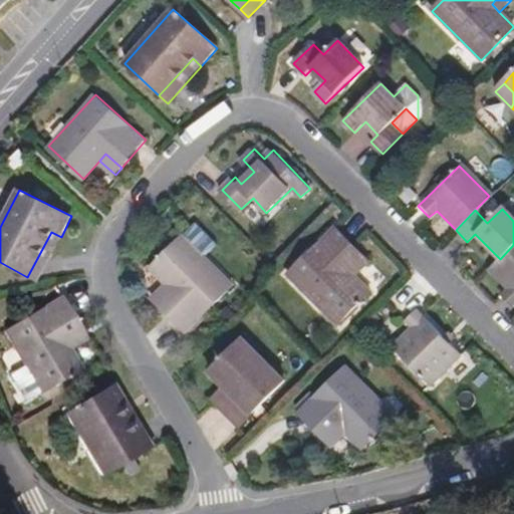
[(202,227),(190,234),(201,254),(213,247),(202,227)]
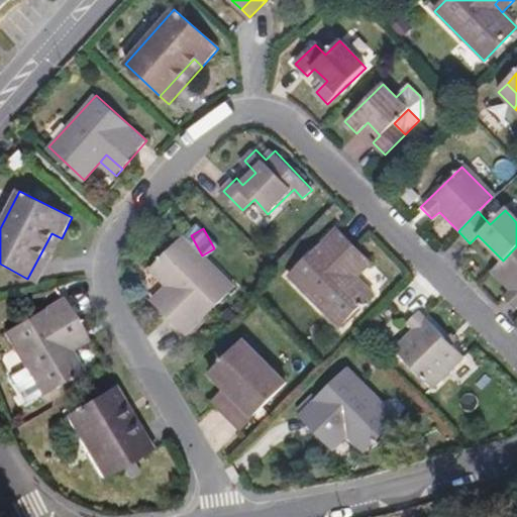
[(374,294),(358,278),(350,270),(365,255),(338,228),(290,277),(339,327),(374,294)]
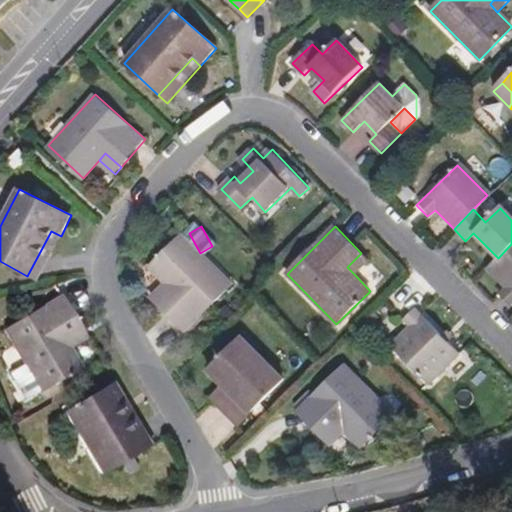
[(37,281),(61,236),(51,231),(27,276),(37,281)]
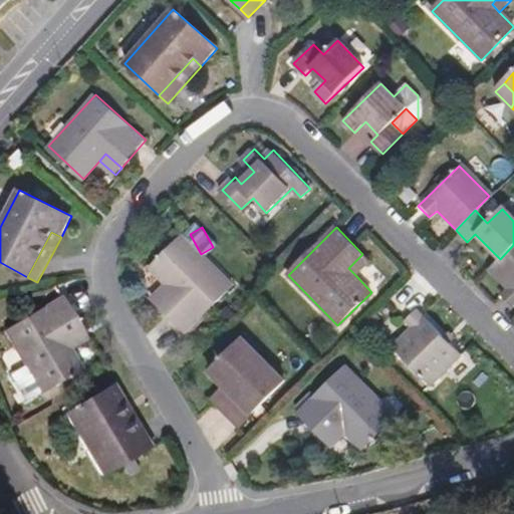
[(231,286),(182,237),(150,269),(165,284),(173,293),(159,306),(185,333),(231,286)]
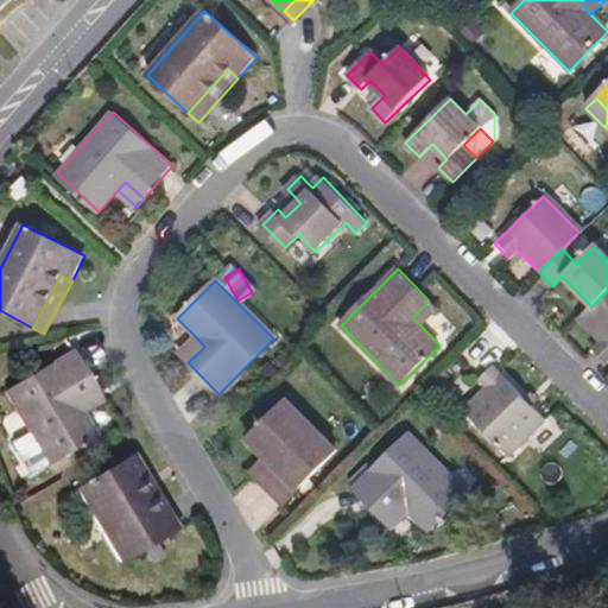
[(606,366),(607,363),(607,290),(591,306),(577,320),(601,342),(591,352),(606,366)]
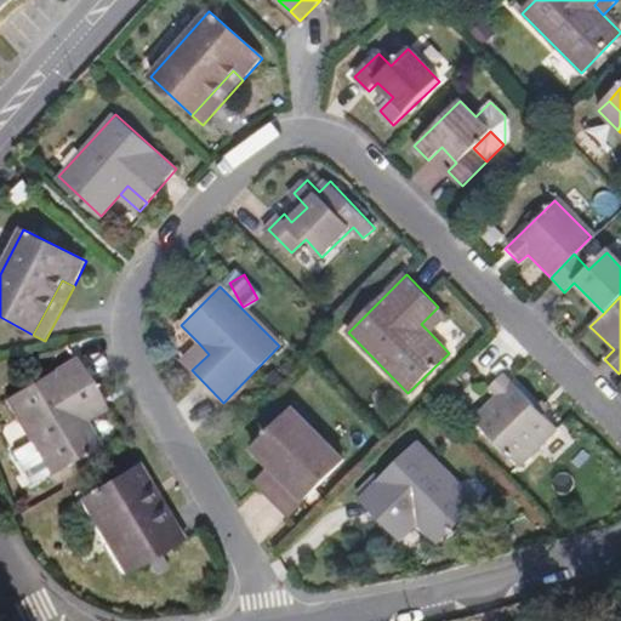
[(431,334),(448,317),(438,307),(421,324),(431,334)]
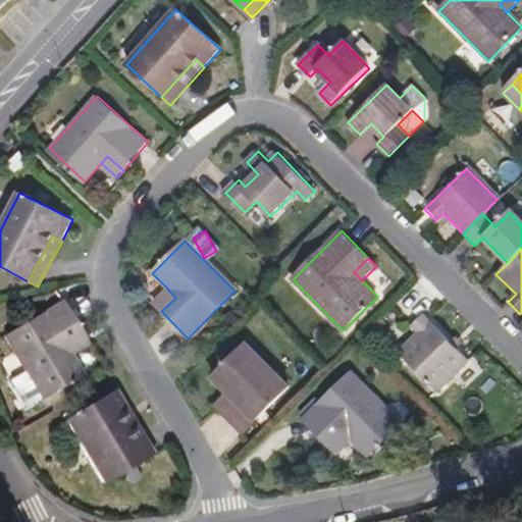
[(161,311),(175,298),(167,289),(153,302),(161,311)]
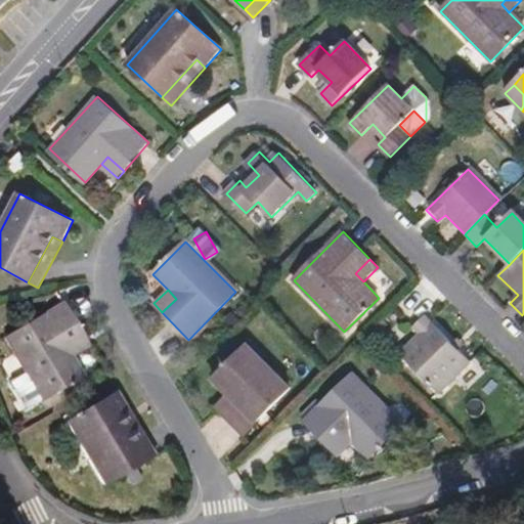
[(70,355),(64,347),(83,336),(63,303),(5,339),(26,374),(11,382),(27,408),(82,376),(70,355)]
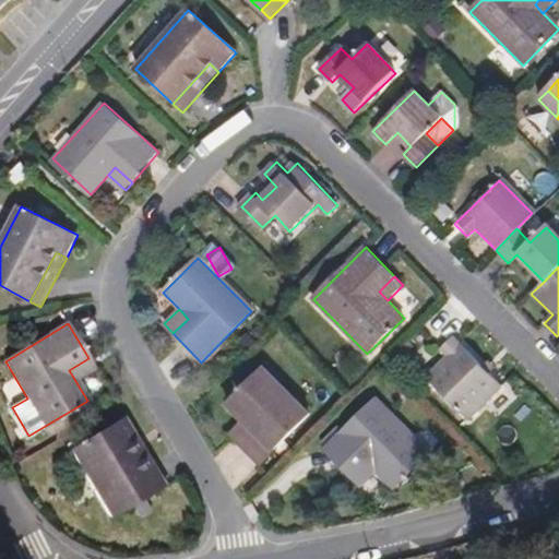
[(468,417),(502,384),(454,335),(441,348),(450,357),(428,377),(468,417)]
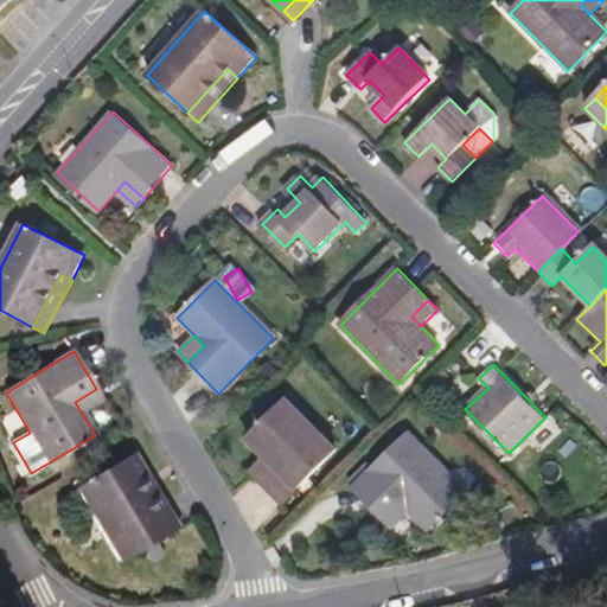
[(81,411),(102,400),(96,389),(75,402),(81,411)]
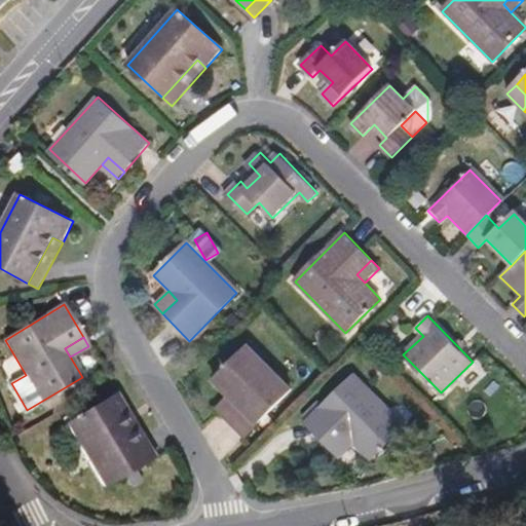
[(256,371),(265,362),(250,346),(240,355),(256,371)]
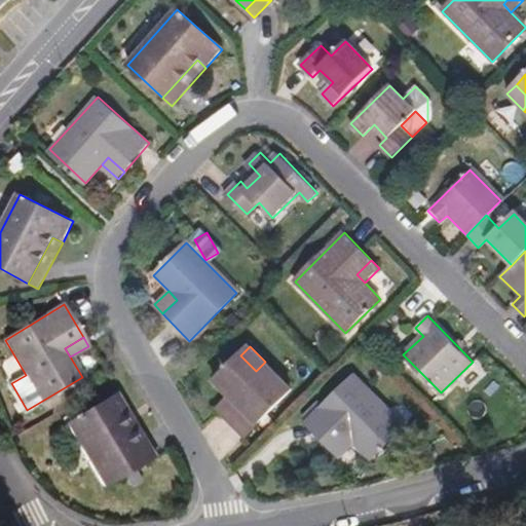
[(245,438),(293,390),(265,362),(256,371),(240,355),(214,380),(230,397),(238,405),(225,417),(245,438)]
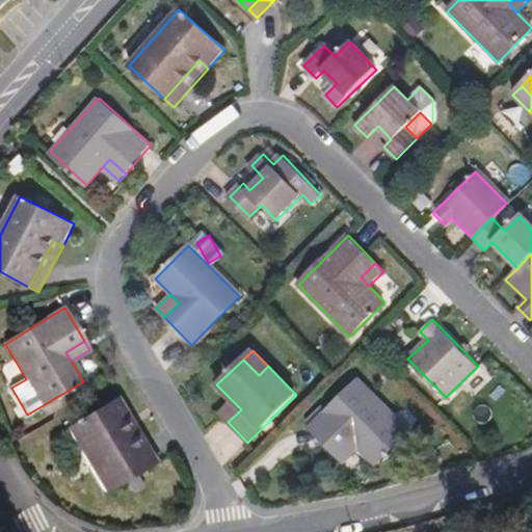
[(408,430),(358,377),(309,426),(336,454),(351,440),(357,447),(374,463),(408,430)]
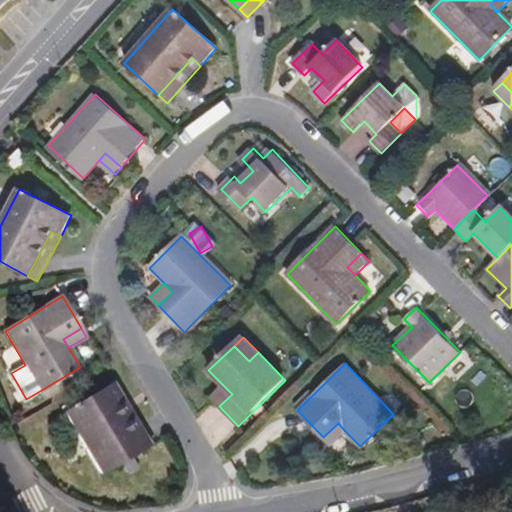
[(140,452),(115,409),(125,402),(113,383),(63,412),(99,475),(140,452)]
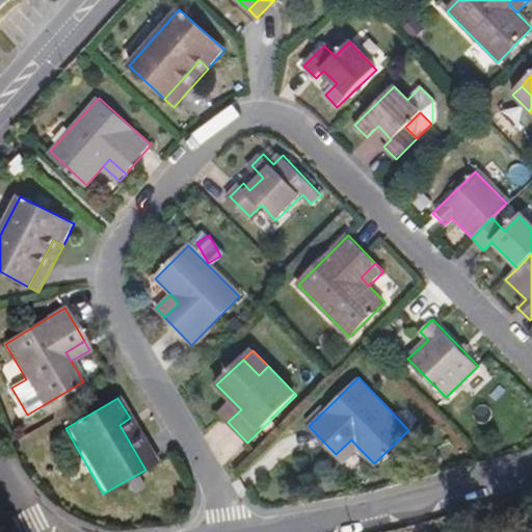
[(228,422),(241,409),(233,401),(219,414),(228,422)]
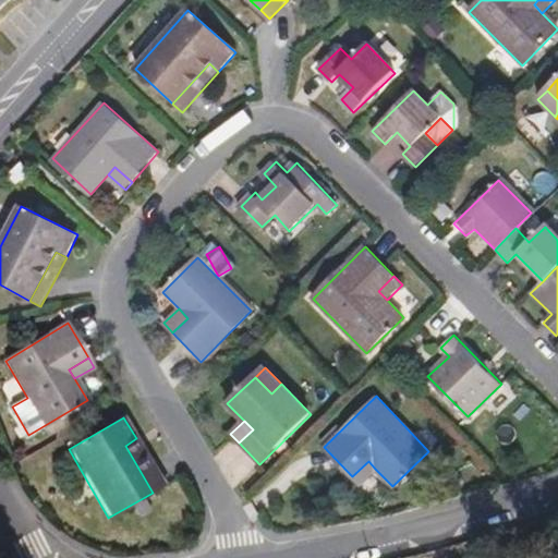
[(164,486),(136,438),(125,446),(153,493),(164,486)]
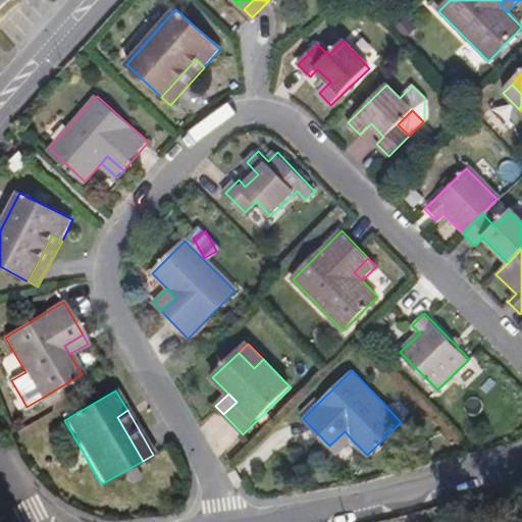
[(335,453),(351,438),(345,431),(329,446),(335,453)]
